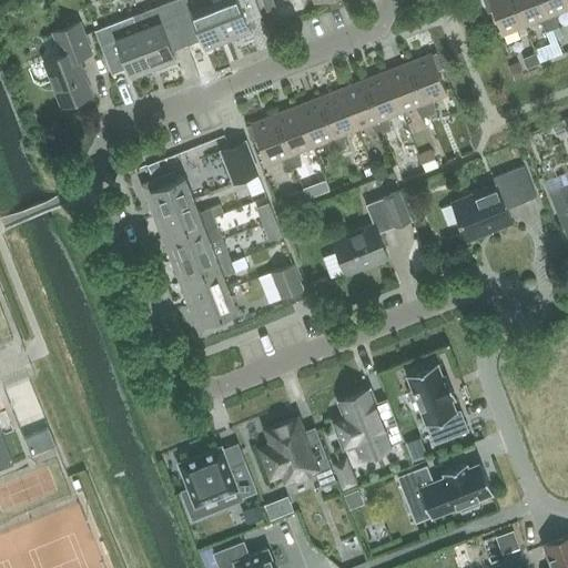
[(227,40),(212,1),(191,9),(188,0),(171,0),(170,1),(186,44),(201,39),(204,49),(227,40)]
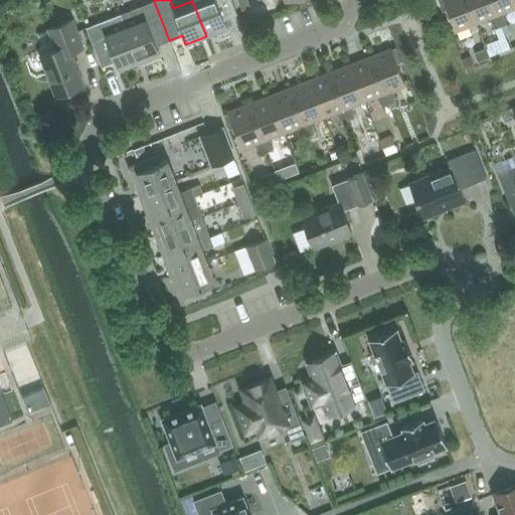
[(192,0),(192,1),(206,36),(227,28),(223,19),(236,14),(230,0),(192,0)]
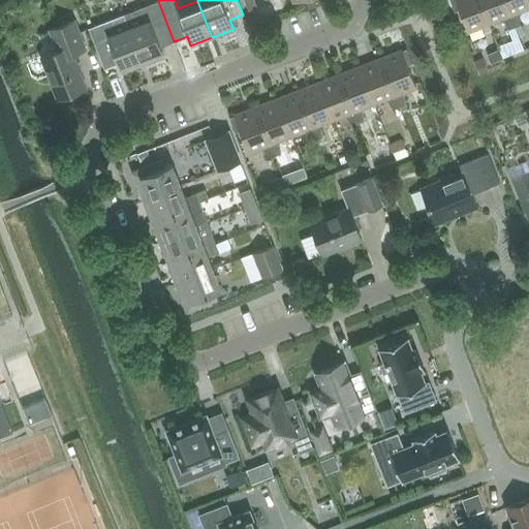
[(253,0),(244,0),(248,9),(256,6),(253,0)]
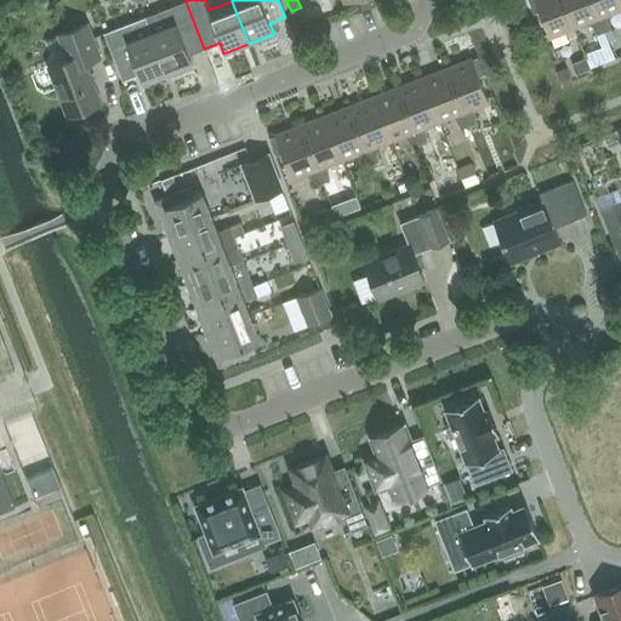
[(548,36),(574,27),(563,0),(528,0),(534,13),(539,11),(548,36)]
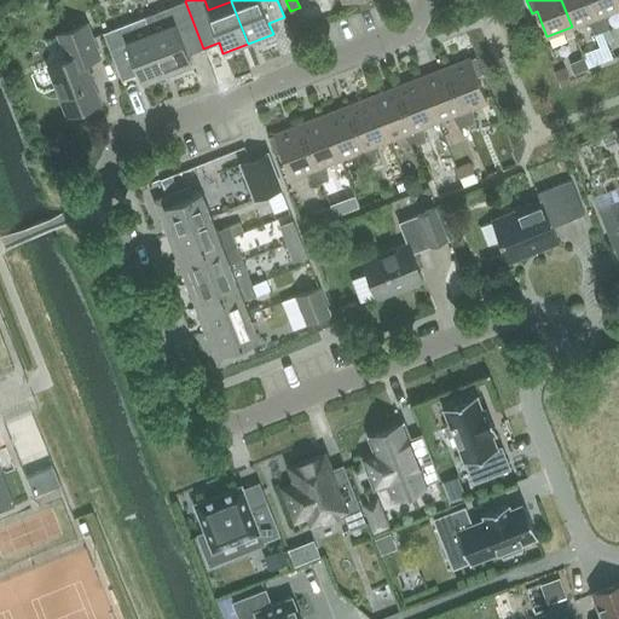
[(595,34),(602,32),(589,0),(561,0),(572,27),(586,22),(595,34)]
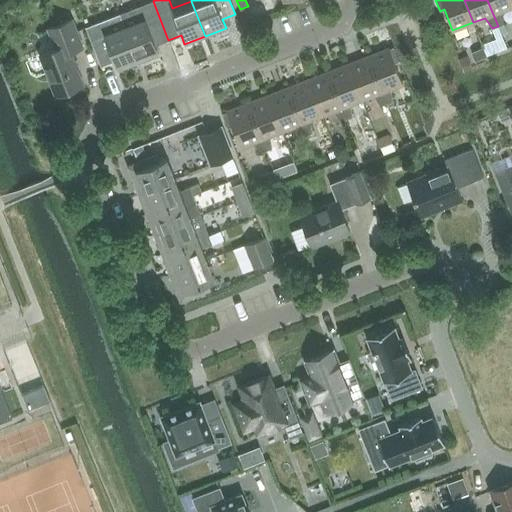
[(502,11),(511,6),(511,3),(510,0),(487,0),(498,26),(504,23),(502,11)]
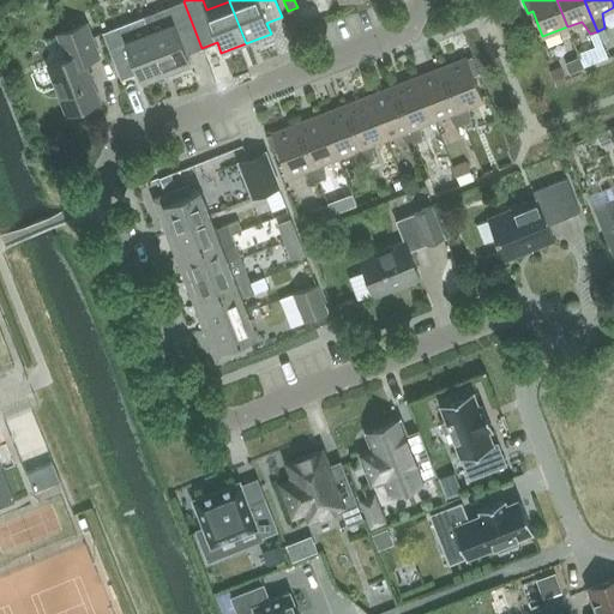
[(186,54),(202,48),(184,1),(143,17),(166,74),(191,65),(186,54)]
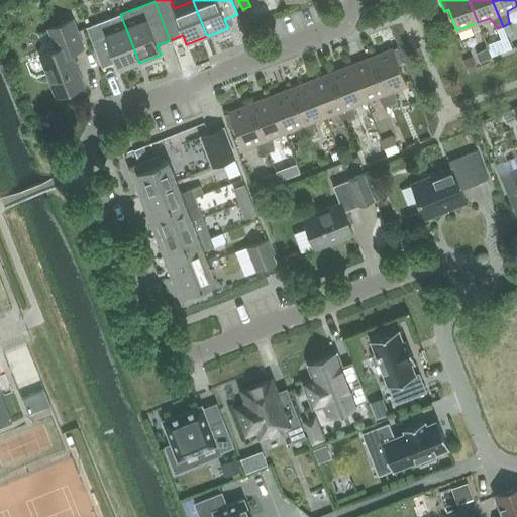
[(118,71),(139,63),(120,14),(87,27),(102,67),(115,62),(118,71)]
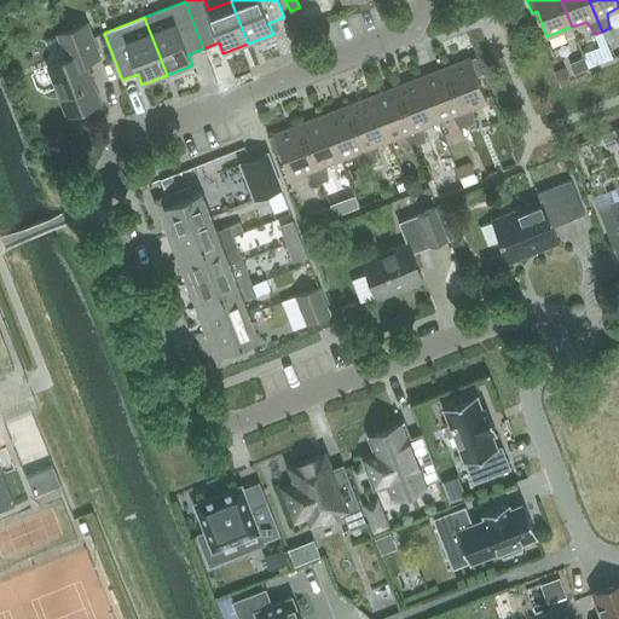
[(67,115),(100,102),(85,62),(99,57),(87,23),(58,35),(67,58),(47,67),(67,115)]
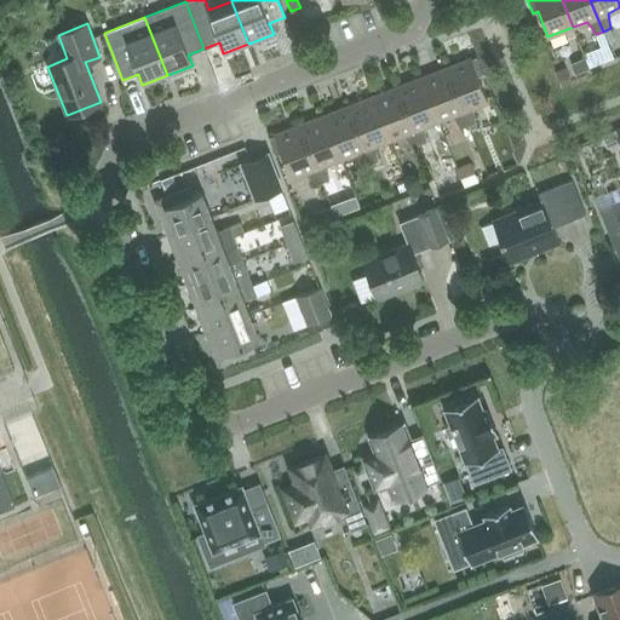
[(608,46),(586,55),(587,58),(591,68),(614,58),(608,46)]
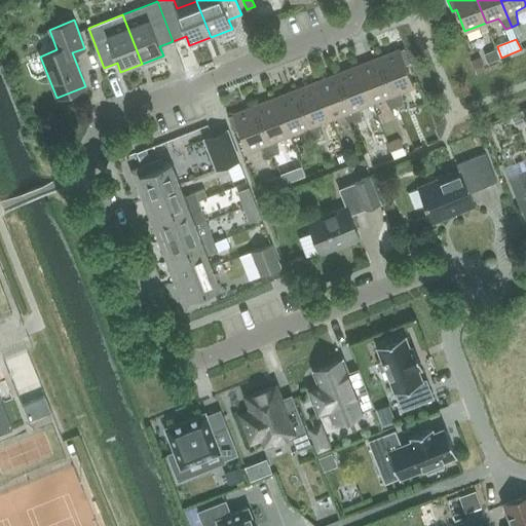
[(378,58),(397,106),(403,104),(401,91),(413,86),(405,64),(410,63),(404,48),(378,58)]
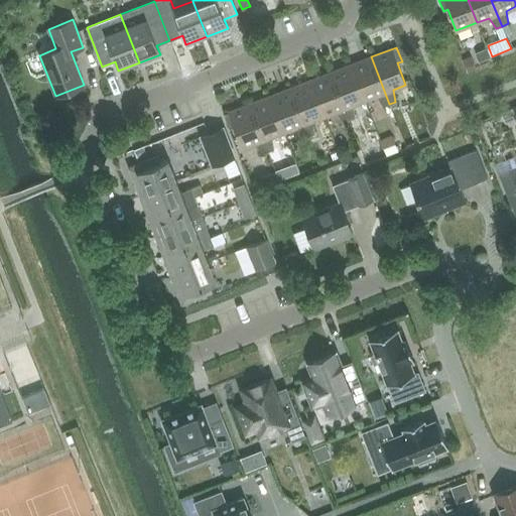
[(489,48),(476,53),(479,61),(492,56),(489,48)]
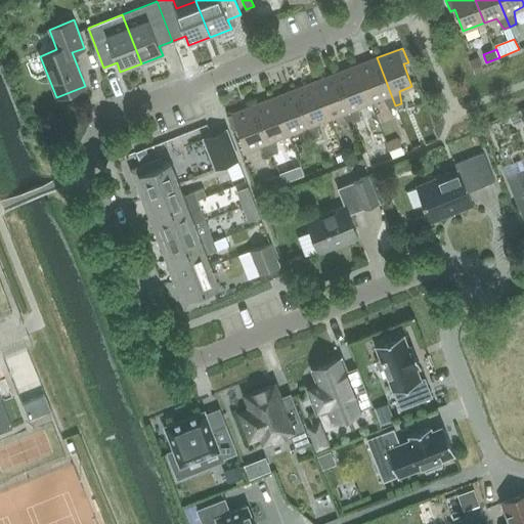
[(389,108),(395,105),(377,57),(356,66),(370,102),(382,97),(389,108)]
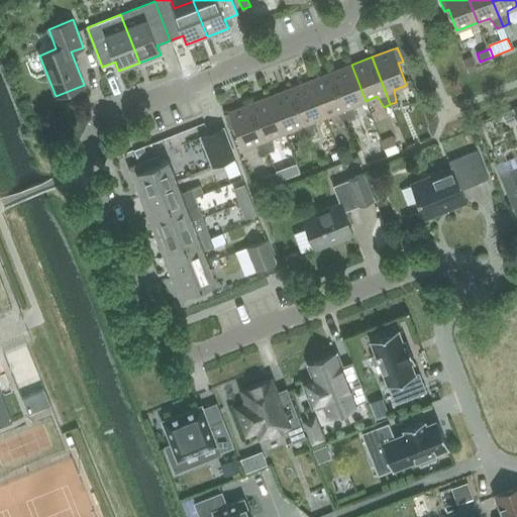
[(472,58),(463,61),(468,72),(477,69),(472,58)]
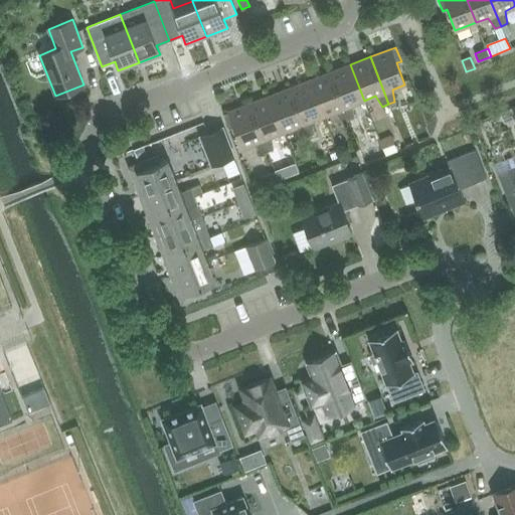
[(354,118),(355,117),(352,105),(364,101),(350,64),(330,72),(347,120),(348,120),(354,118)]
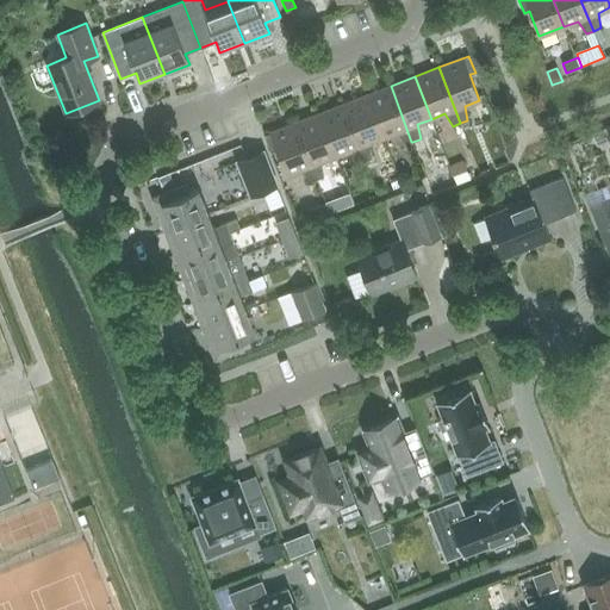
[(405,144),(411,142),(391,86),(367,95),(383,137),(397,132),(405,144)]
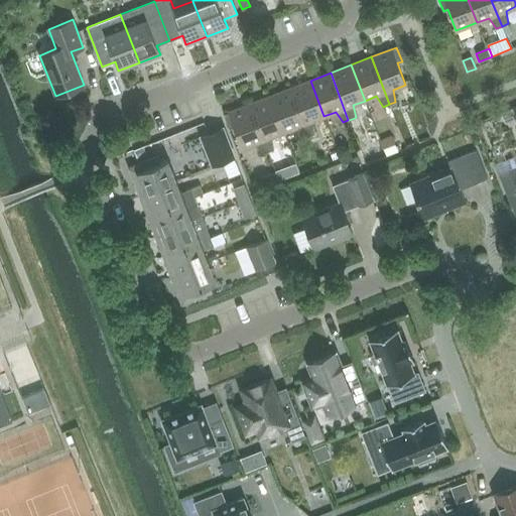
[(311,121),(324,116),(310,81),(289,89),(308,136),(314,133),(311,121)]
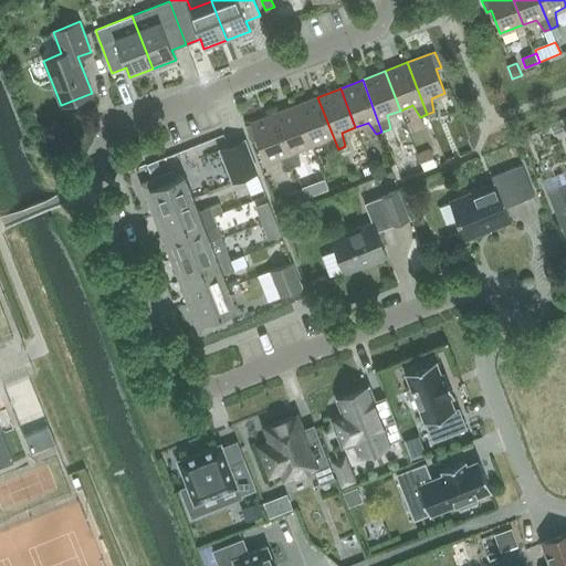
[(332,152),(338,149),(317,97),(295,106),(311,145),(324,140),(332,152)]
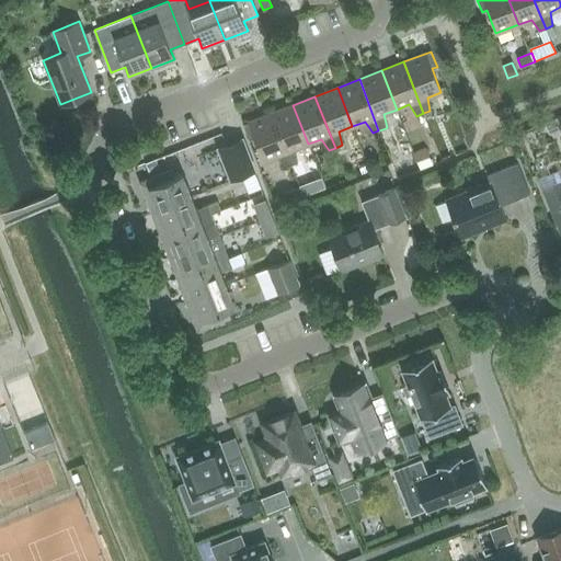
[(295,149),(308,144),(293,105),(271,113),(292,164),(298,162),(295,149)]
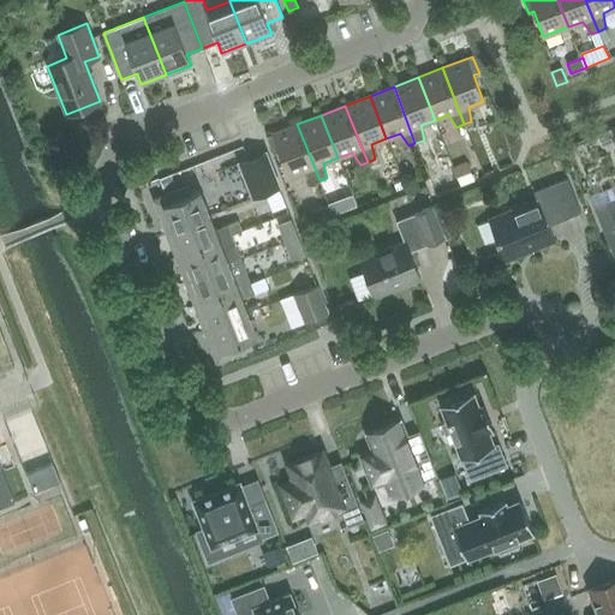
[(311,184),(320,180),(297,124),(267,136),(273,153),(279,150),(288,177),(304,171),(311,184)]
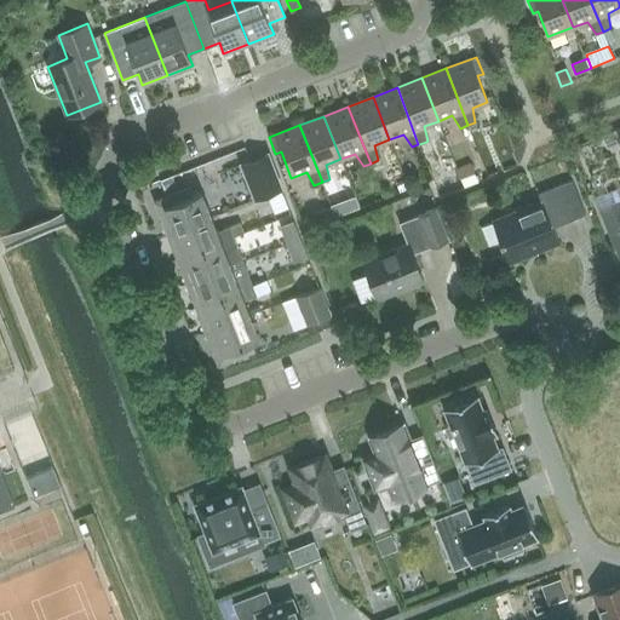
[(426,142),(419,144),(424,158),(434,153),(429,141),(428,141),(426,142)]
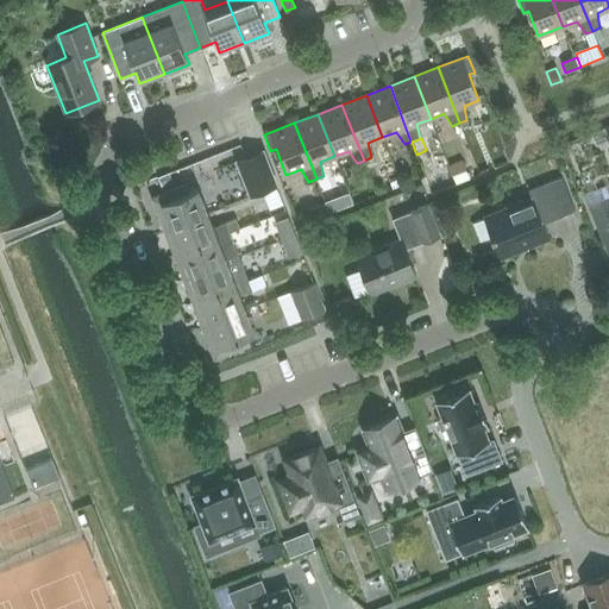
[(265,158),(239,169),(250,195),(276,186),(265,158)]
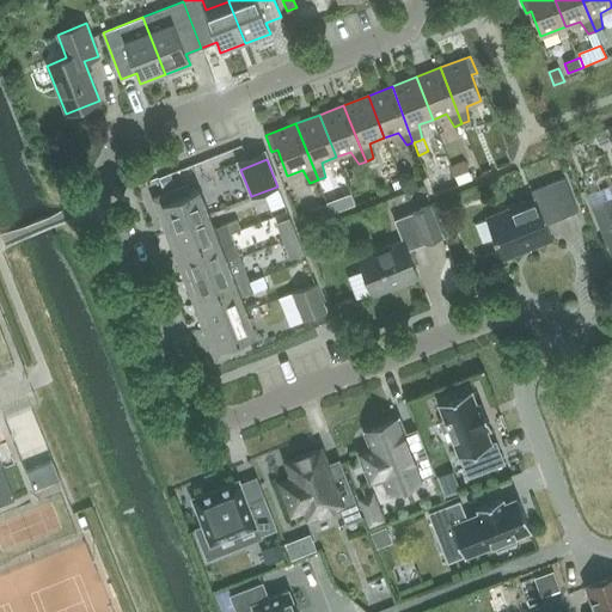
[(464,161),(451,167),(458,185),(472,179),(464,161)]
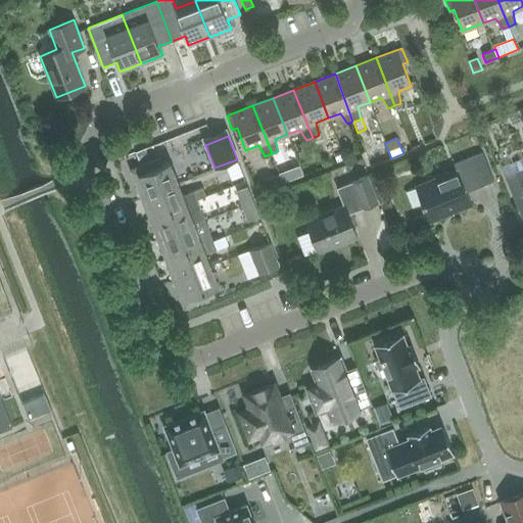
[(385,143),(365,151),(372,167),(391,158),(385,143)]
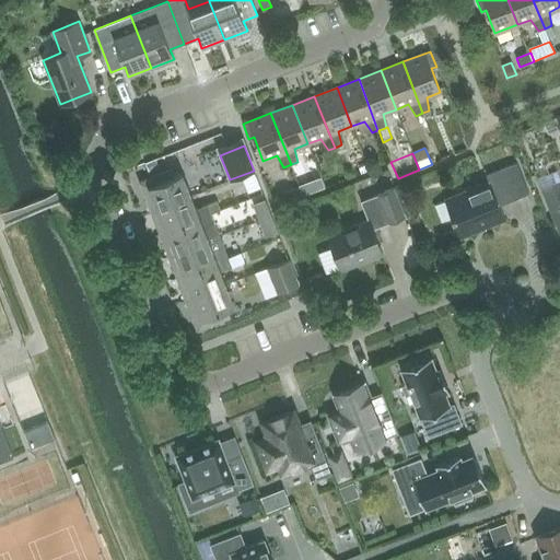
[(155,160),(147,163),(150,171),(159,166),(155,160)]
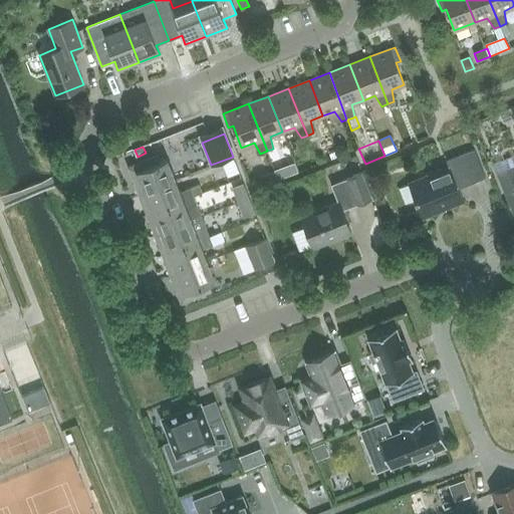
[(422,217),(464,201),(459,188),(485,178),(474,150),(446,161),(449,168),(409,185),(422,217)]
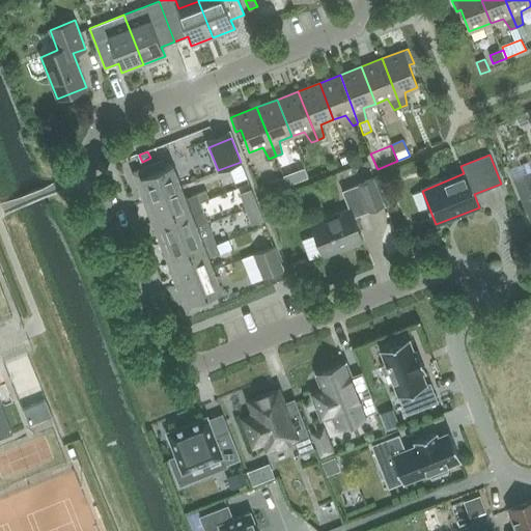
[(166,167),(163,160),(132,171),(143,200),(179,186),(171,165),(166,167)]
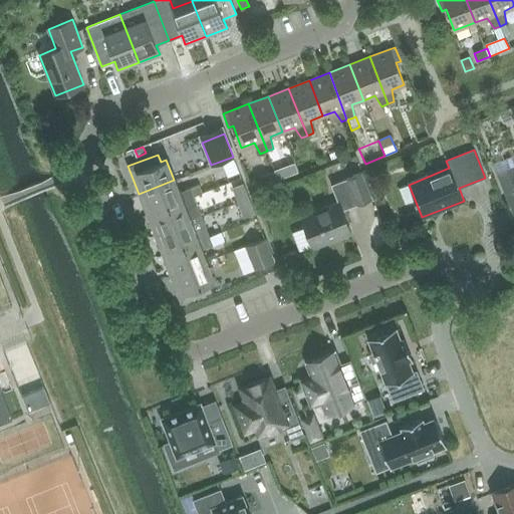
[(293,163),(286,166),(289,175),(297,172),(293,163)]
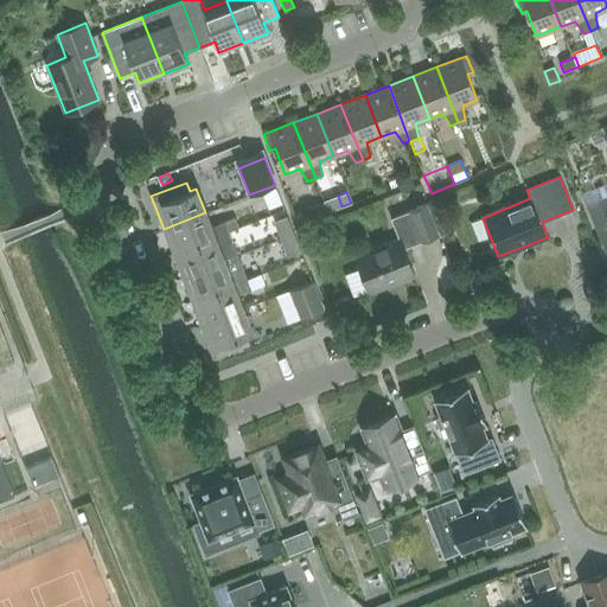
[(606,196),(601,198),(586,205),(599,237),(606,234),(606,196)]
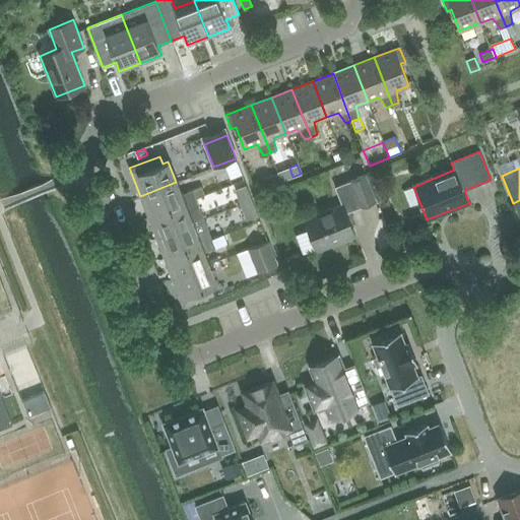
[(366,174),(350,180),(334,186),(341,203),(304,218),(317,250),(355,235),(346,212),(376,200),(366,174)]
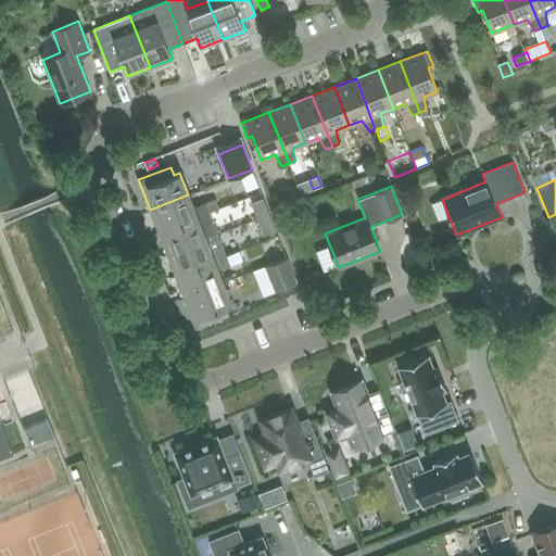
[(295,187),(282,192),(286,201),(299,196),(295,187)]
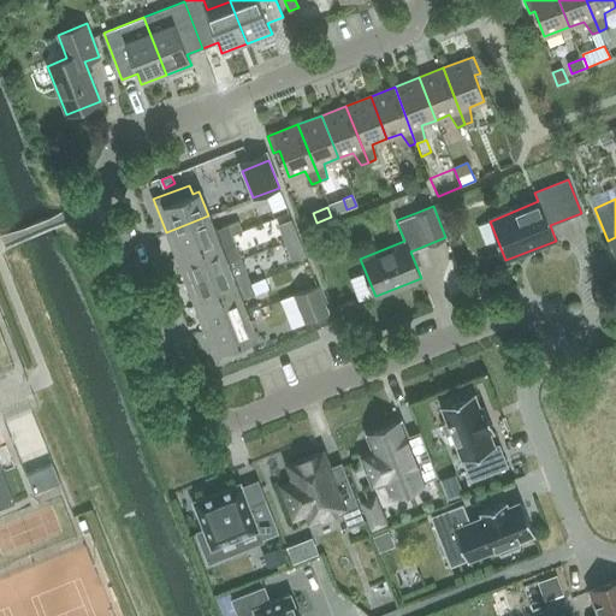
[(214,230),(208,215),(166,232),(176,256),(232,235),(229,224),(214,230)]
